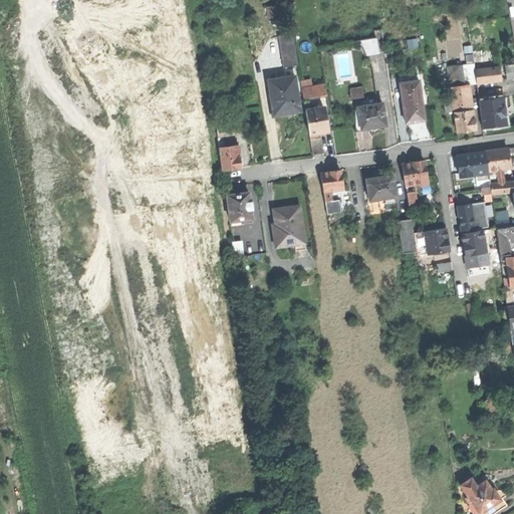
[(269,9),(270,18),(279,17),(278,8),(269,9)]
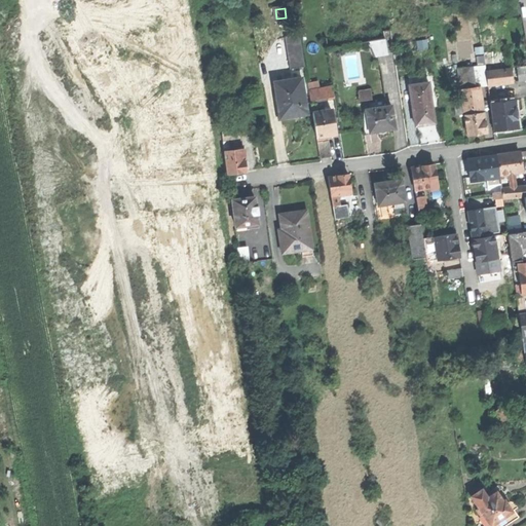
[(388,54),(385,39),(370,41),(375,55),(388,54)]
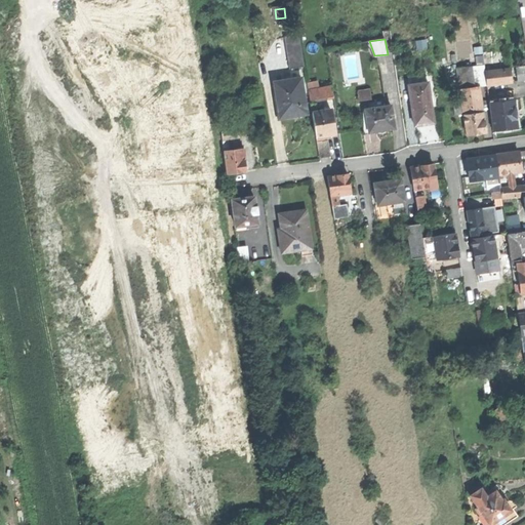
[(484,64),(472,65),(475,86),(480,85),(487,84),(486,72),(484,64)]
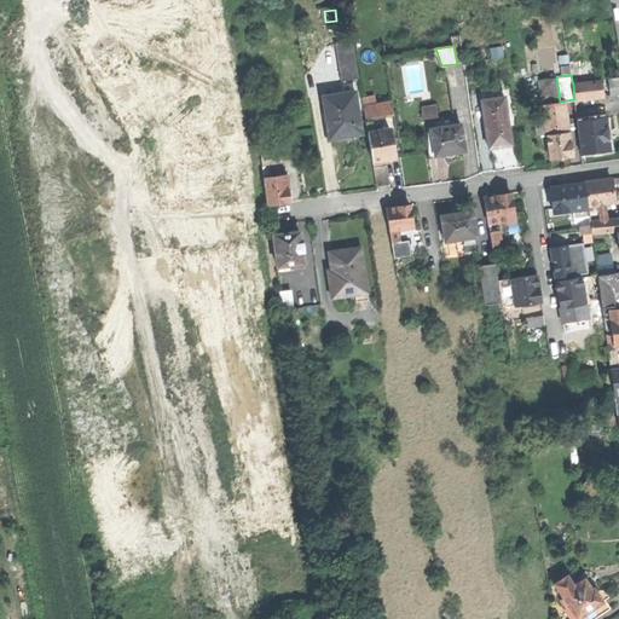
[(539,79),(543,104),(560,102),(556,76),(539,79)]
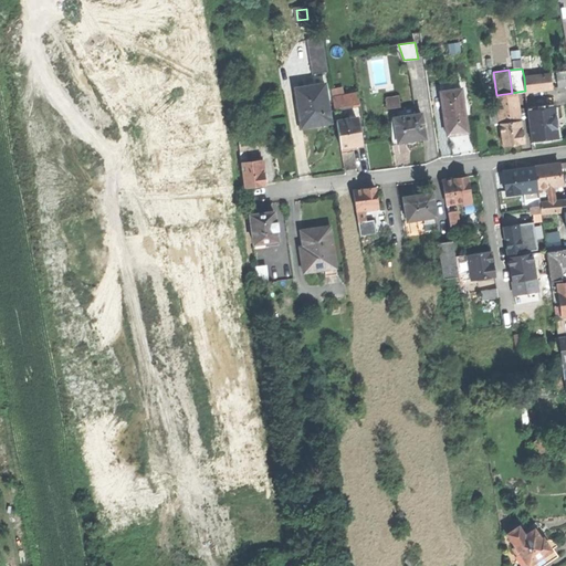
[(551,74),(524,77),(525,91),(553,87),(551,74)]
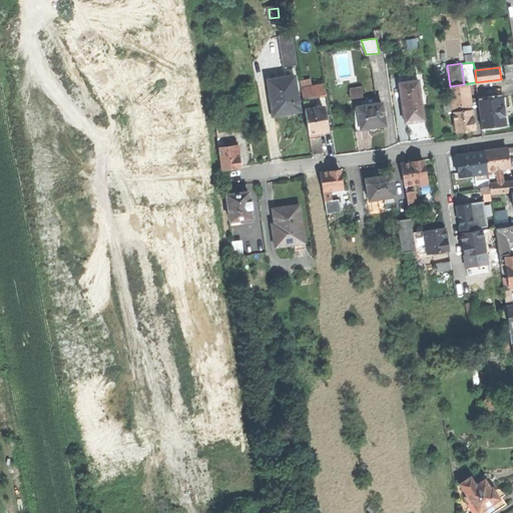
[(268,79),(274,114),(286,112),(299,110),(294,76),(268,79)]
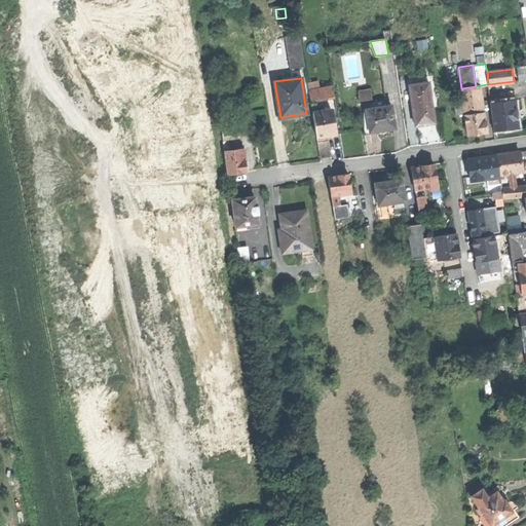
[(411,84),(416,124),(424,123),(435,121),(429,82),(411,84)]
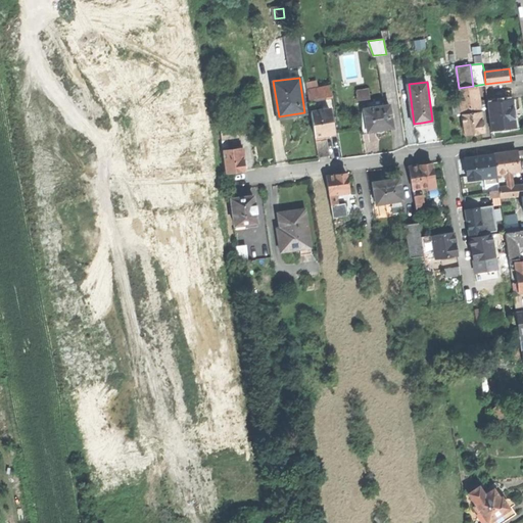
[(307,89),(310,99),(332,95),(331,85),(307,89)]
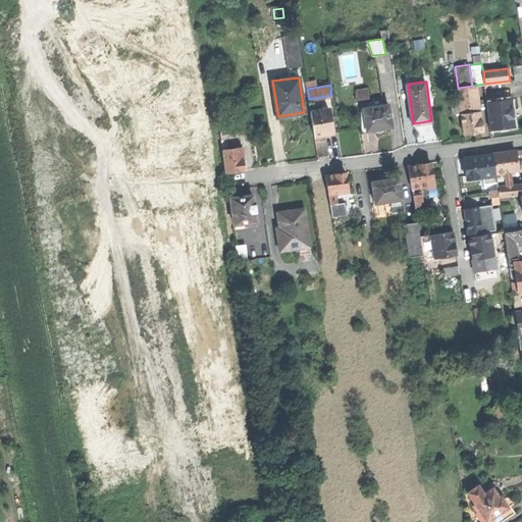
[(459,95),(459,96),(478,93),(477,85),(472,86),(458,88),(459,95)]
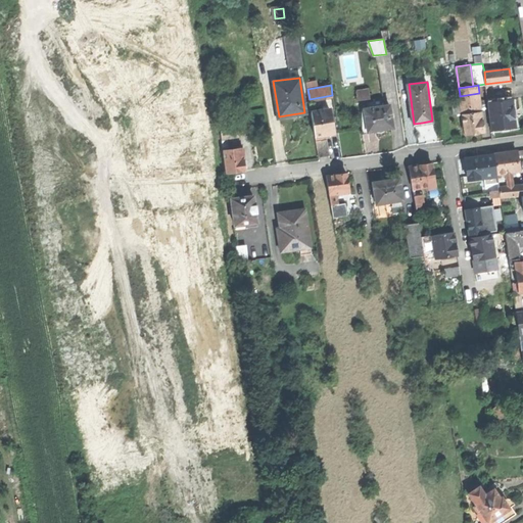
[(359,98),(371,97),(370,87),(358,88),(359,98)]
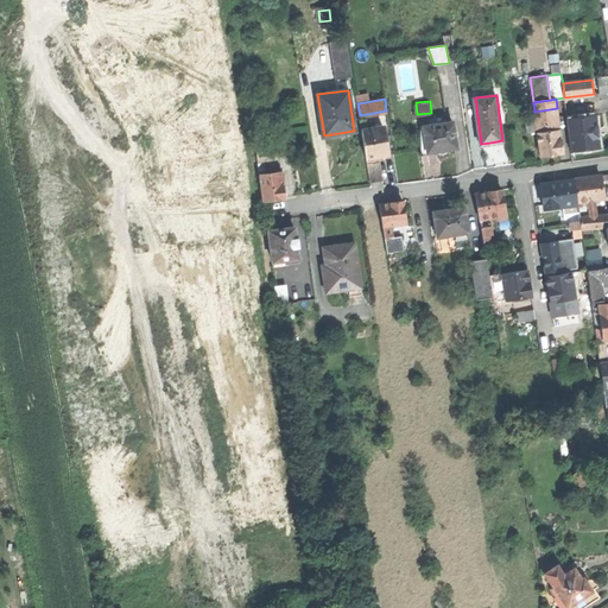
[(537,130),(537,132),(559,130),(557,108),(534,112),(537,130)]
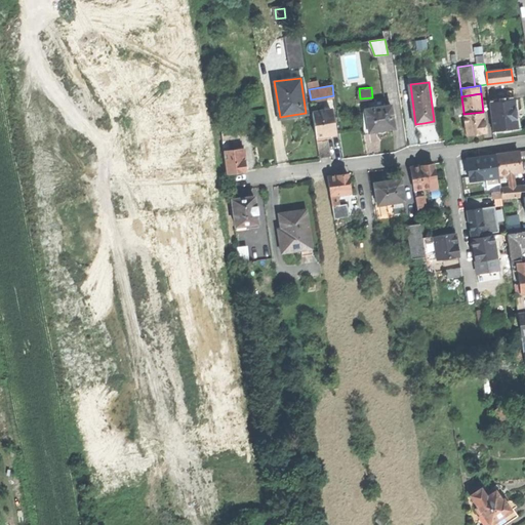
[(455,113),(463,112),(461,96),(461,95),(453,96),(455,113)]
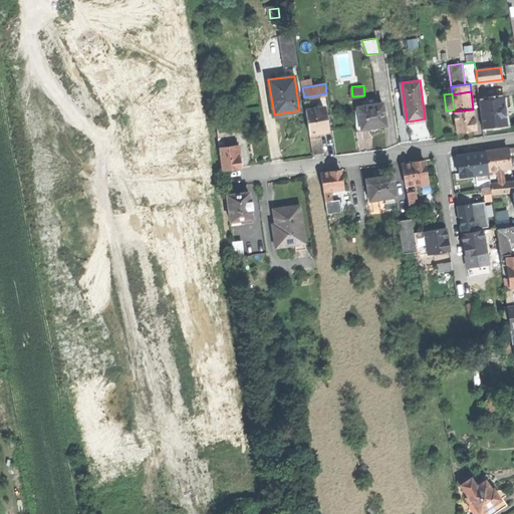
[(481,100),(483,126),(494,125),(506,124),(503,98),(501,99),(490,99),(481,100)]
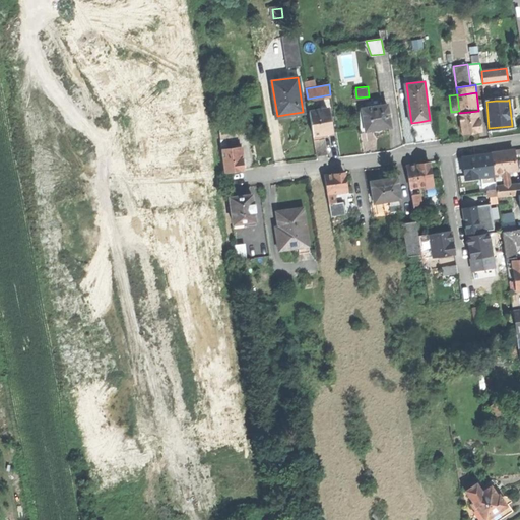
[(363,108),(366,130),(373,129),(377,132),(381,131),(384,127),(387,127),(391,126),(388,104),(381,105),(371,107),(363,108)]
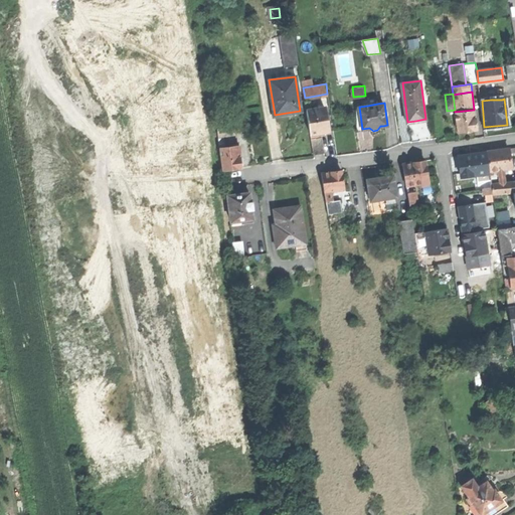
[(307,111),(310,134),(320,132),(324,132),(329,131),(325,108),(307,111)]
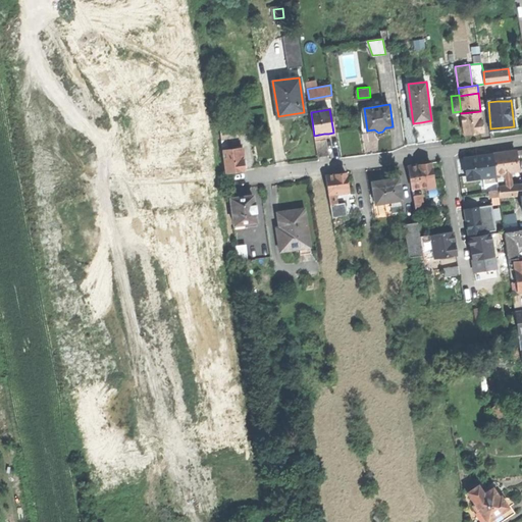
[(461,113),(464,133),(474,132),(483,129),(480,111),(461,113)]
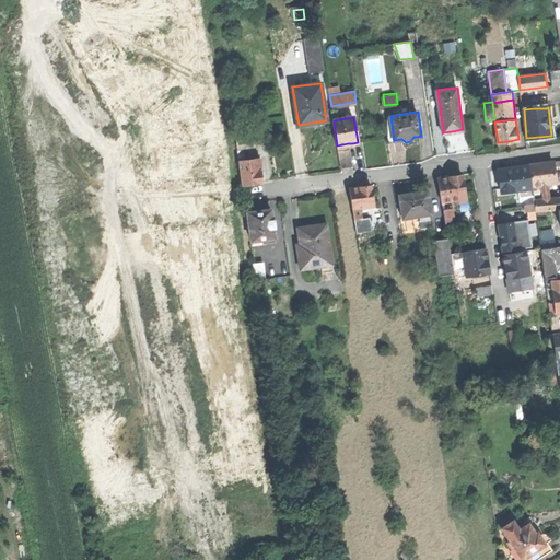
[(234,131),(236,139),(255,137),(254,129),(254,125),(245,126),(246,129),(234,131)]
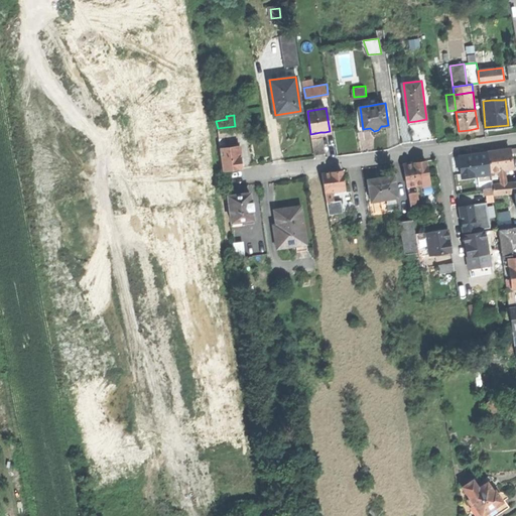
[(244,118),(234,119),(235,126),(236,133),(246,131),(244,118)]
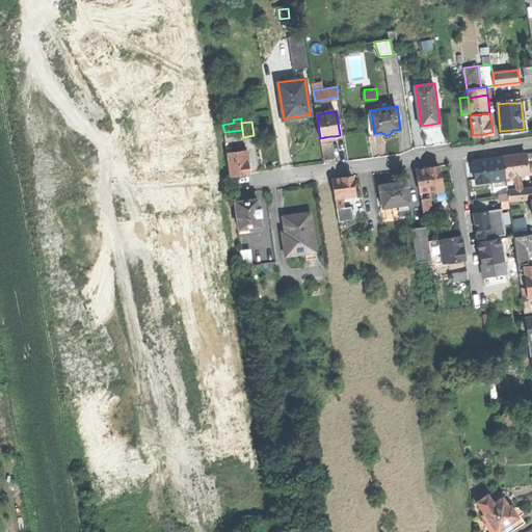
[(224,132),(225,140),(230,139),(243,137),(242,130),(224,132)]
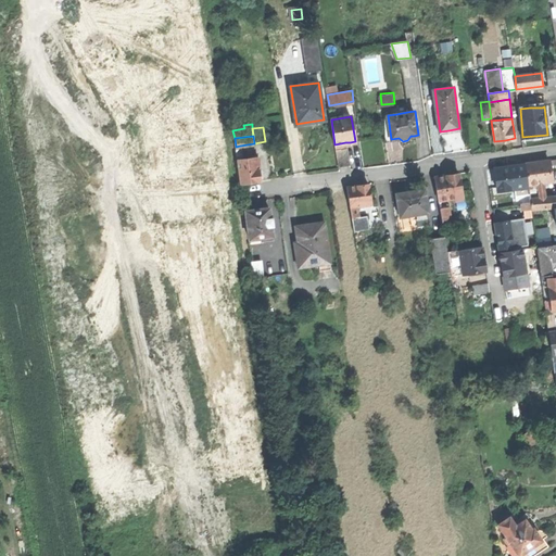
[(349,164),(345,142),(335,144),(338,166),(349,164)]
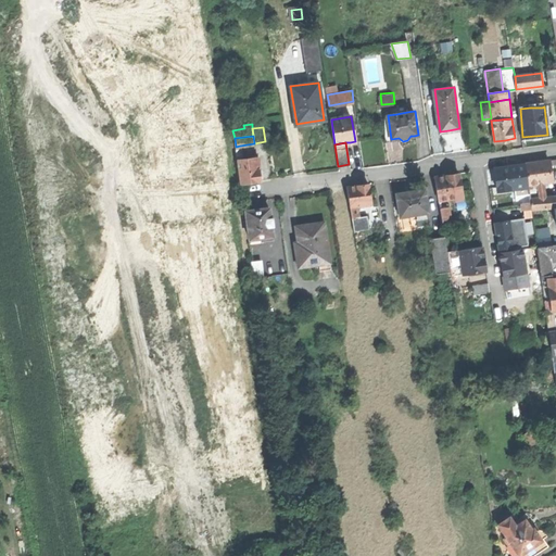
[(250,182),(261,181),(257,158),(251,159),(237,160),(240,184),(250,182)]
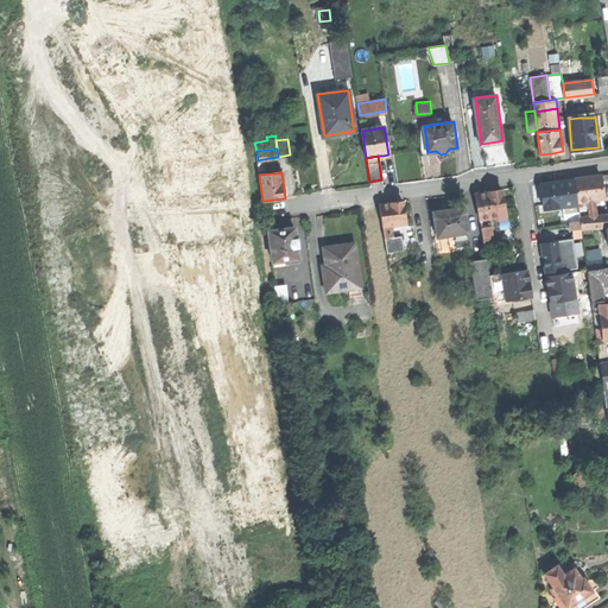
[(601,176),(576,178),(578,200),(595,197),(603,197),(602,187),(601,176)]
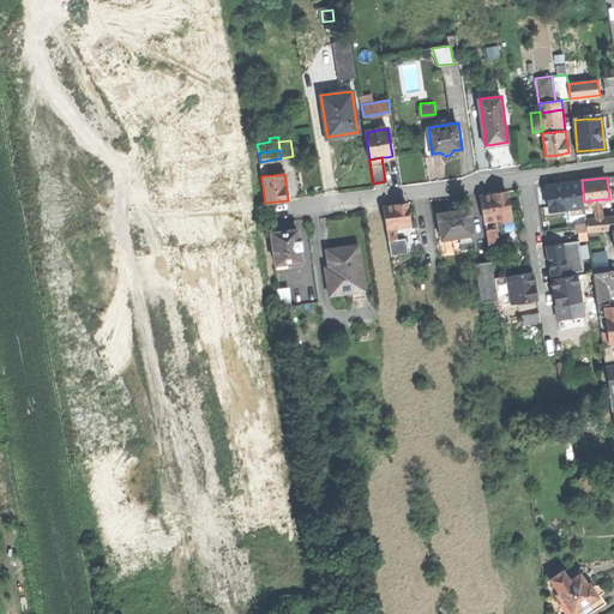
[(548,185),(551,210),(584,205),(584,202),(582,180),(563,182),(548,185)]
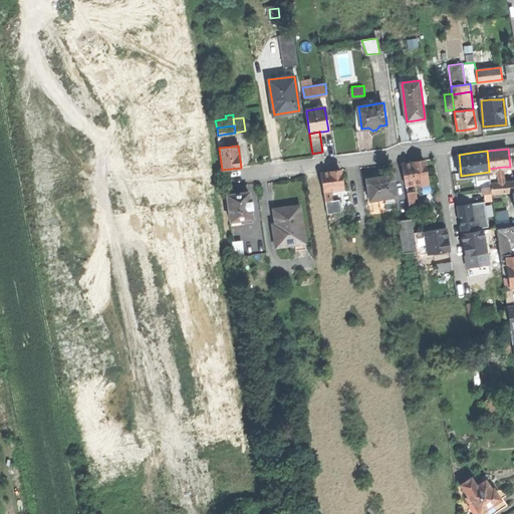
[(403,164),(406,184),(421,182),(428,181),(425,160),(413,162),(403,164)]
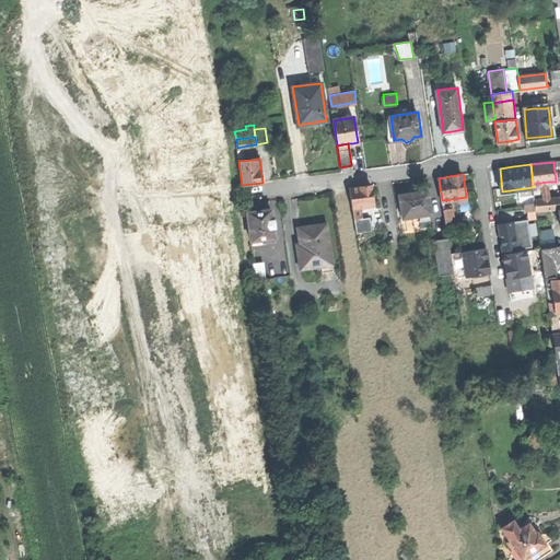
[(549,197),(548,182),(533,184),(533,187),(534,195),(534,199),(549,197)]
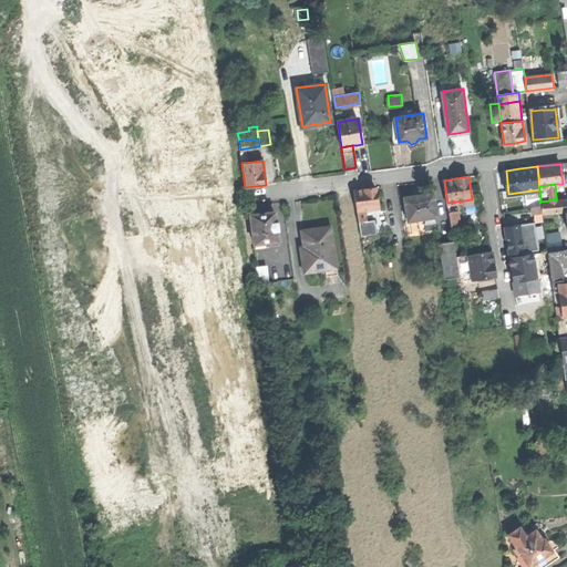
[(354,191),(358,212),(366,210),(379,208),(377,187),(364,189),(354,191)]
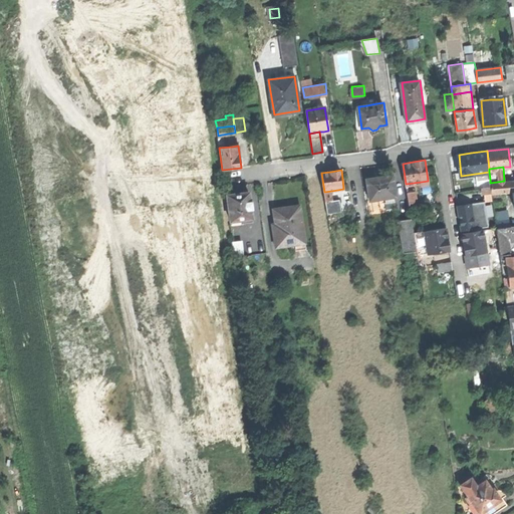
[(367,180),(370,200),(386,198),(387,203),(394,202),(393,197),(396,196),(393,175),(380,178),(367,180)]
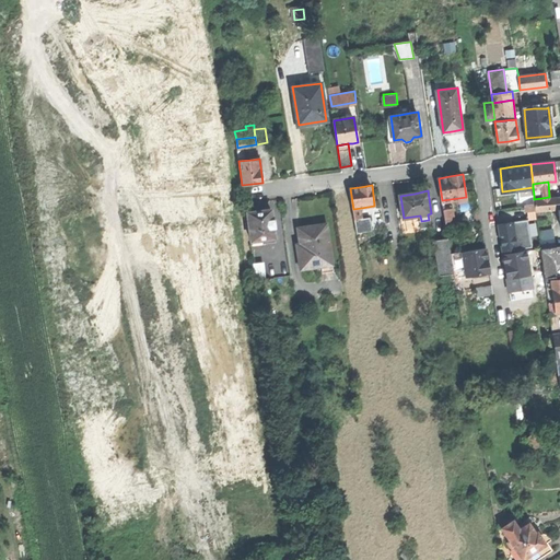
[(536,211),(534,199),(534,195),(526,196),(527,212),(536,211)]
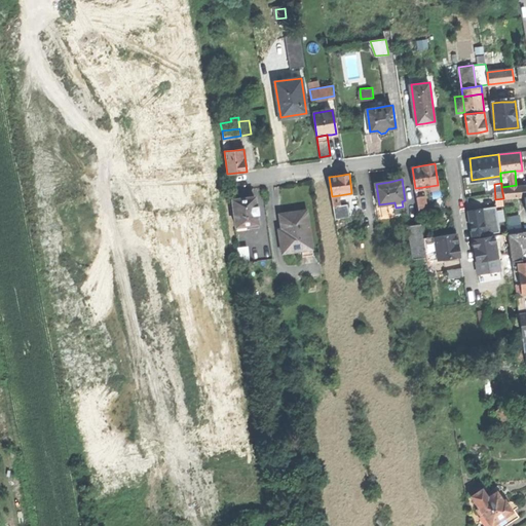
[(525,184),(516,185),(501,187),(503,198),(525,195),(525,184)]
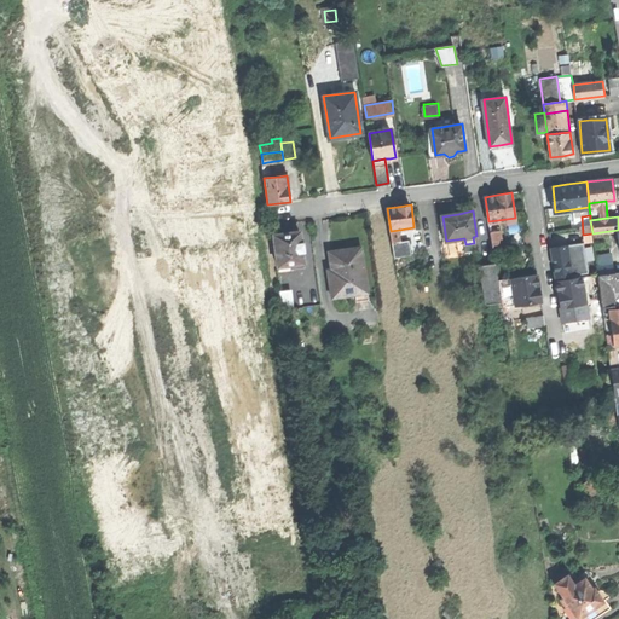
[(490,231),(492,248),(502,247),(499,230),(490,231)]
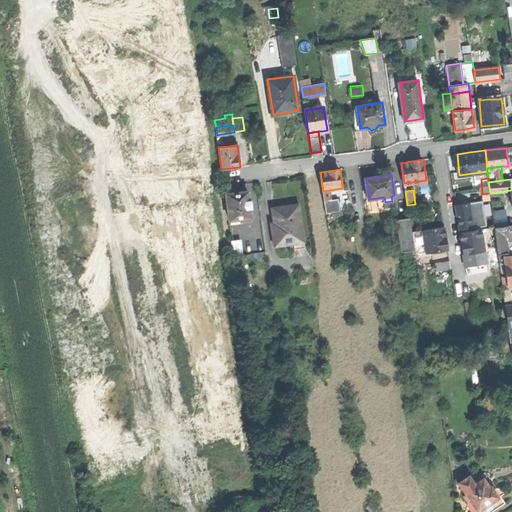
[(226,194),(229,220),(251,217),(250,208),(252,207),(251,200),(249,200),(248,191),(235,192),(226,194)]
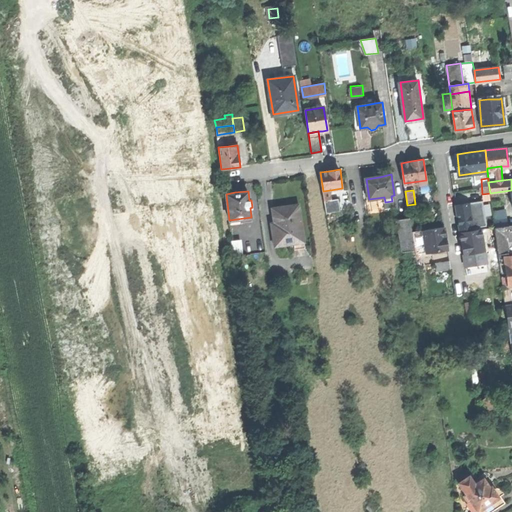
[(492,208),(508,207),(507,199),(491,201),(492,208)]
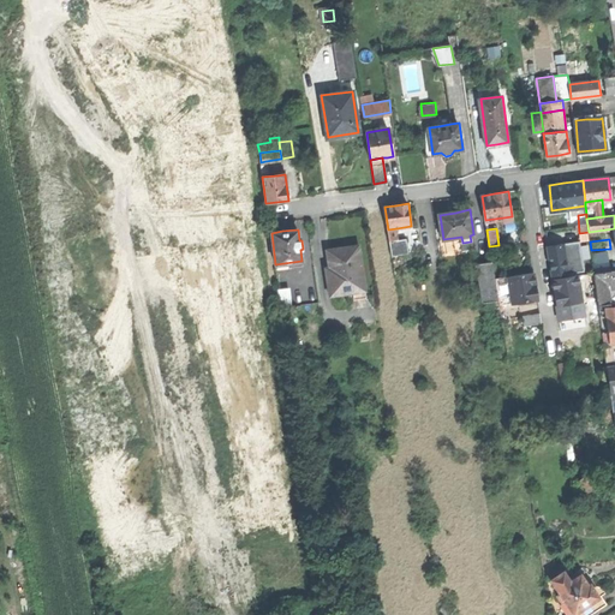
[(399,240),(389,242),(393,261),(401,260),(401,254),(400,246),(399,240)]
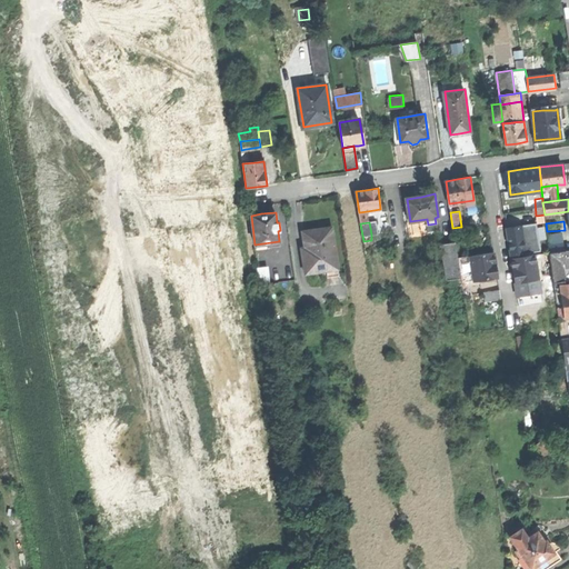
[(302,253),(306,273),(338,268),(332,227),(317,229),(303,230),(306,253),(302,253)]
